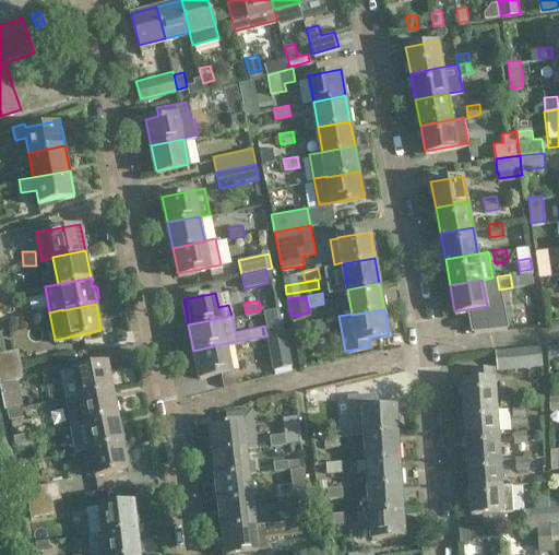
[(325,318),(312,320),(313,330),(328,328),(325,318)]
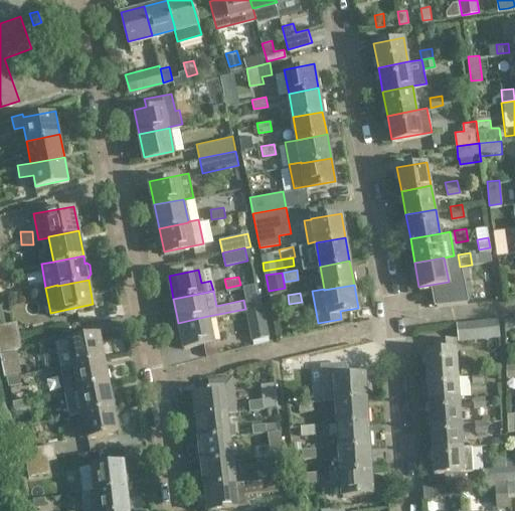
[(423,312),(444,309),(443,300),(421,303),(423,312)]
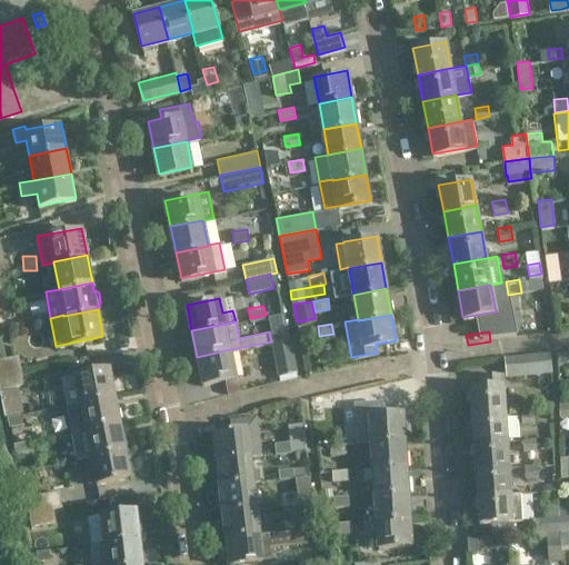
[(557,364),(568,362),(568,348),(556,350),(557,364)]
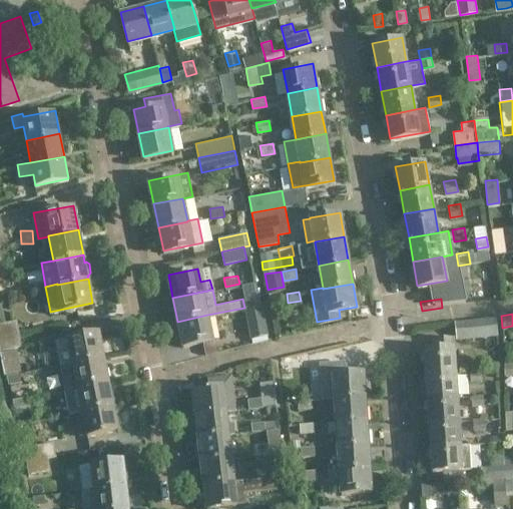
[(212,339),(207,315),(177,322),(182,345),(212,339)]
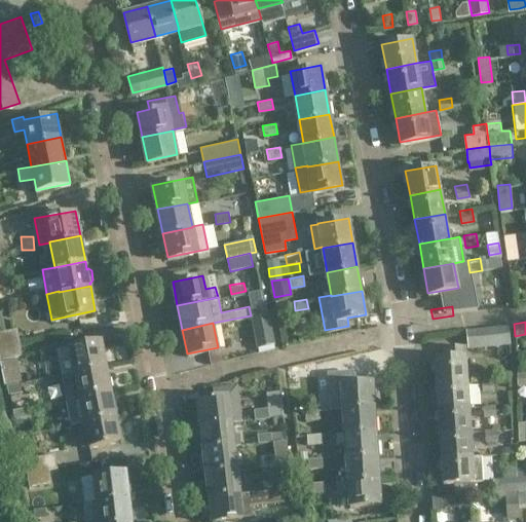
[(467,329),(470,345),(510,341),(509,324),(467,329)]
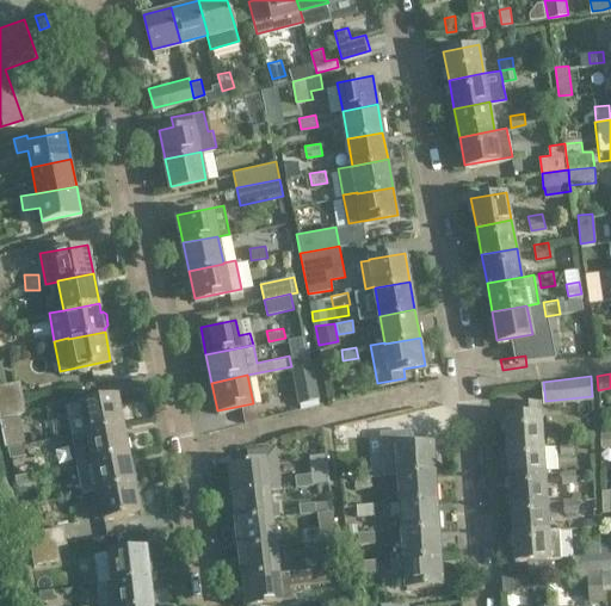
[(0,400),(23,395),(20,381),(0,383),(0,400)]
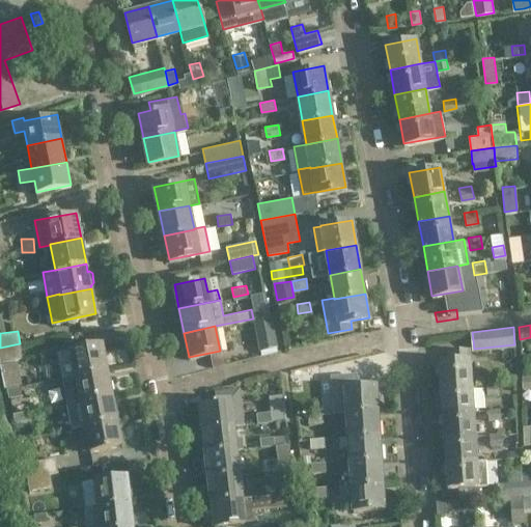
[(273,331),(257,334),(260,349),(276,345),(273,331)]
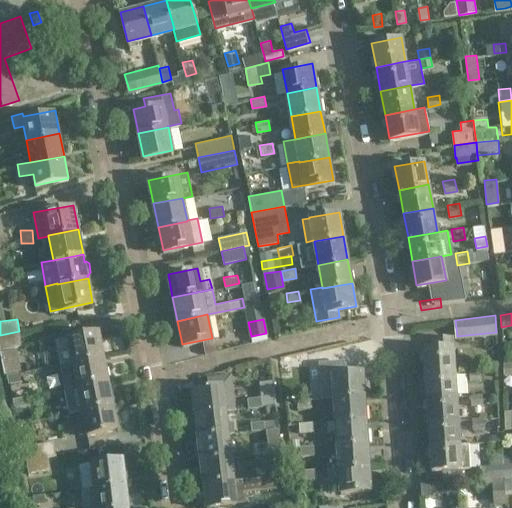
[(233,324),(235,333),(247,330),(246,322),(233,324)]
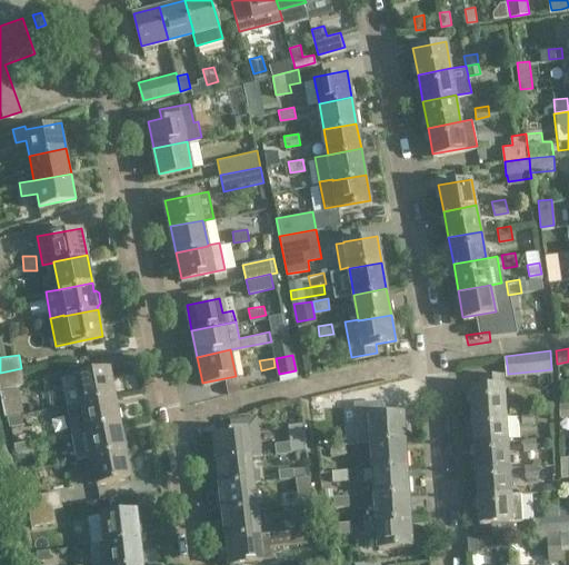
[(109,367),(60,376),(66,404),(115,395),(109,367)]
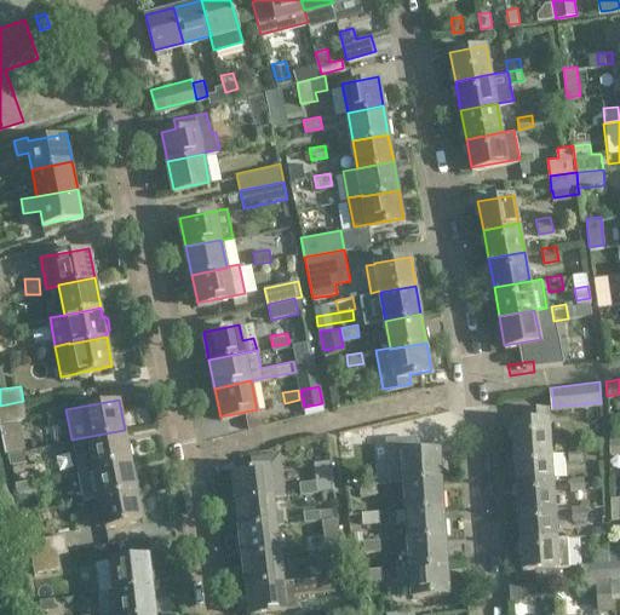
[(0,406),(0,421),(0,423),(27,417),(23,401),(0,406)]
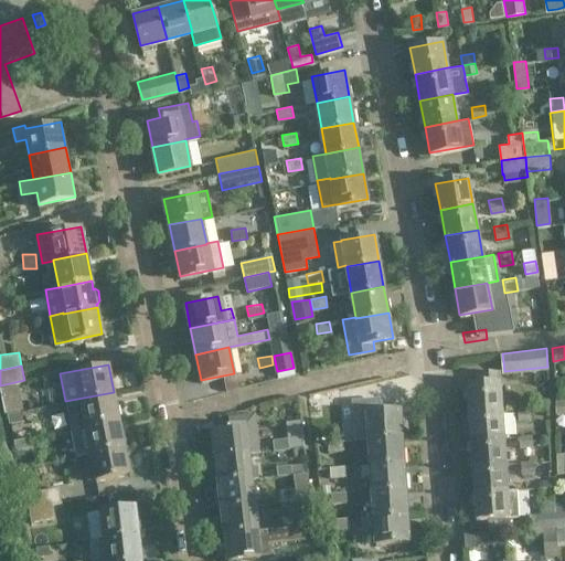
[(468,412),(501,410),(499,371),(477,372),(477,383),(467,384),(468,412)]
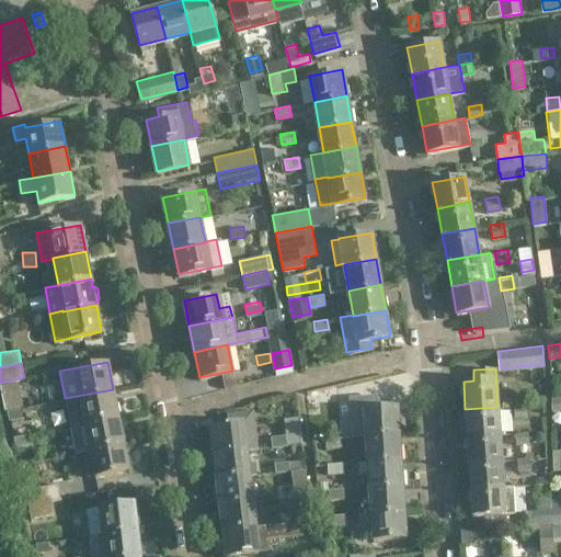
[(526,379),(525,372),(499,373),(500,382),(526,379)]
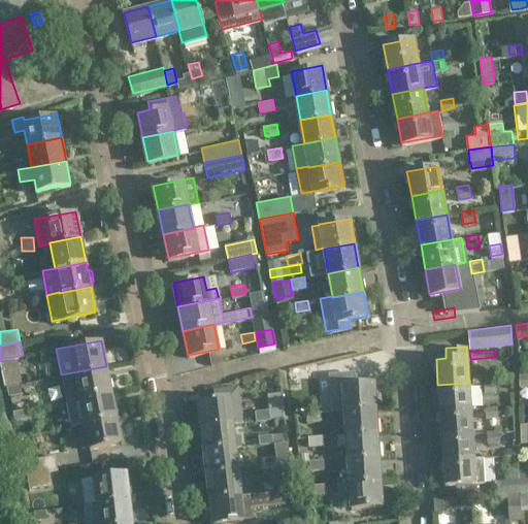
[(17,357),(0,360),(0,365),(4,384),(21,381),(17,357)]
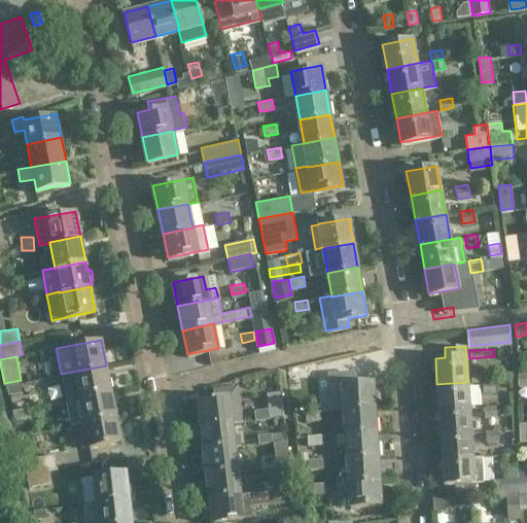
[(343,356),(319,362),(322,374),(345,368),(343,356)]
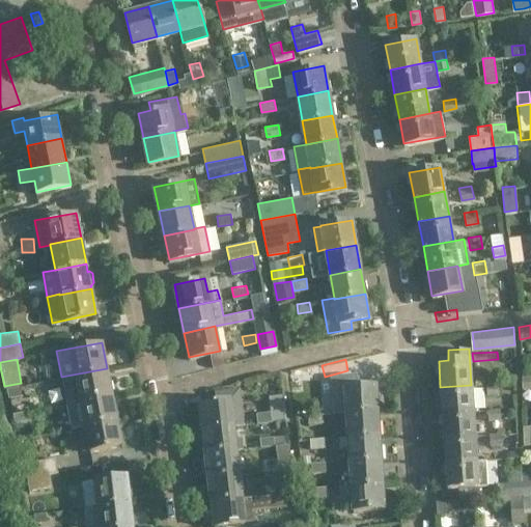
[(61,377),(66,403),(111,393),(107,368),(61,377)]
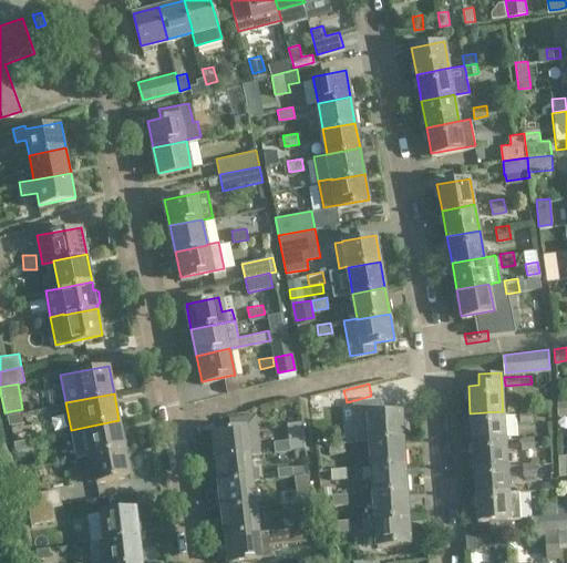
[(557,413),(566,413),(566,401),(557,401),(557,413)]
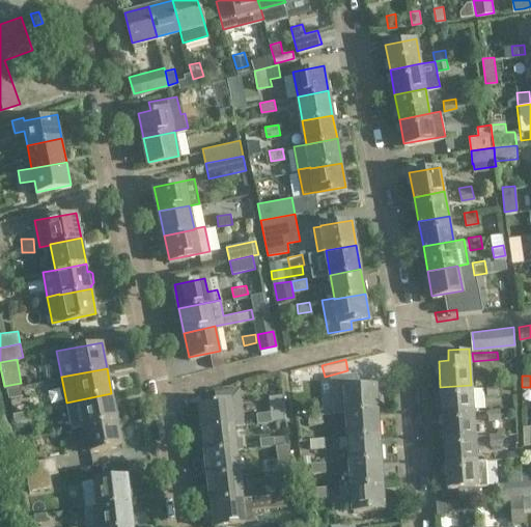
[(501,393),(500,383),(486,384),(486,394),(501,393)]
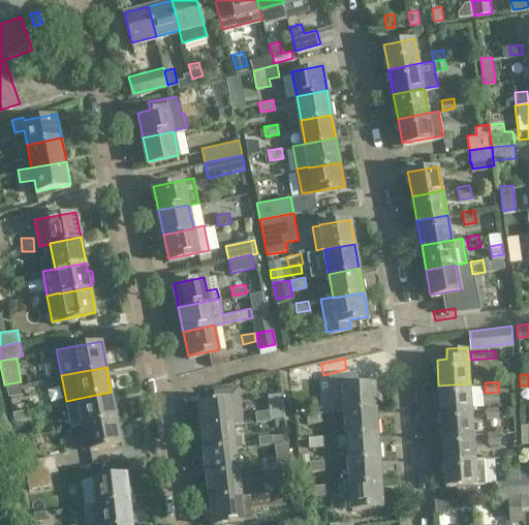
[(307,394),(321,394),(320,382),(306,383),(307,394)]
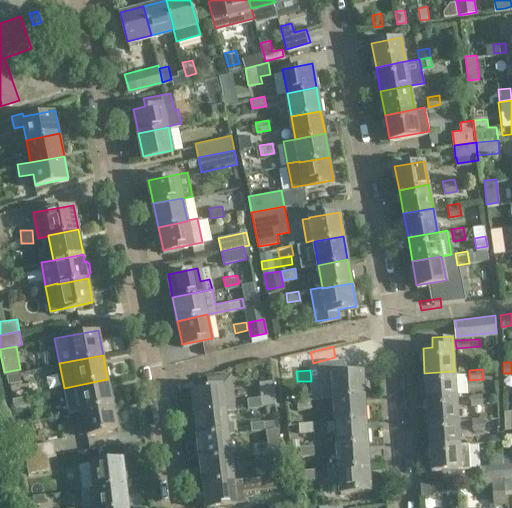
[(333,396),(363,394),(362,370),(332,372),(333,396)]
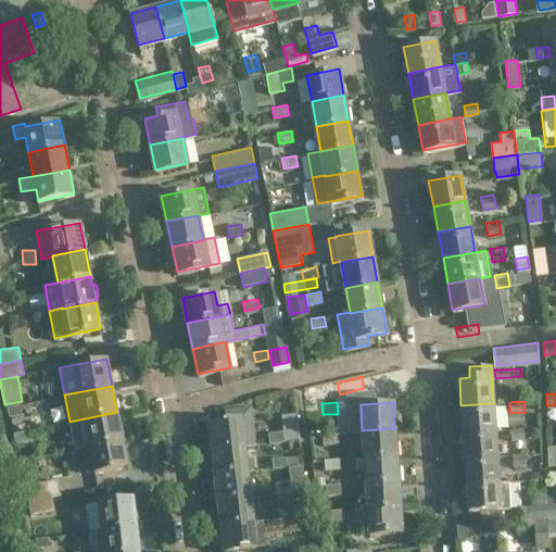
[(10,416),(22,414),(20,403),(7,406),(10,416)]
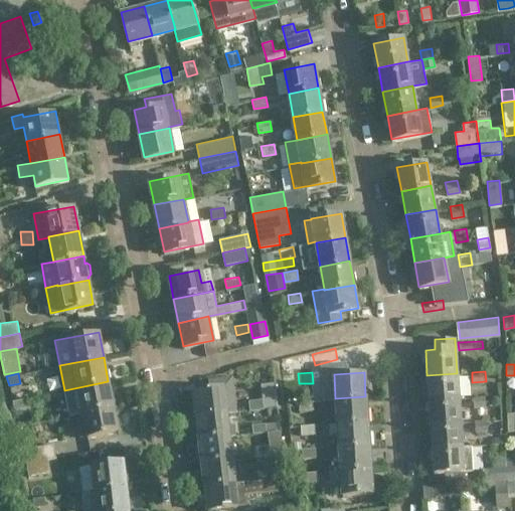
[(428,399),(459,397),(457,373),(426,375),(428,399)]
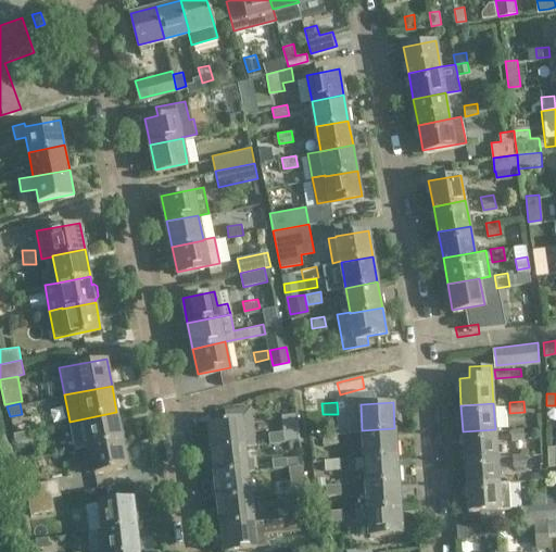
[(212,447),(243,442),(243,444),(254,442),(250,405),(224,409),(226,419),(209,422),(212,447)]
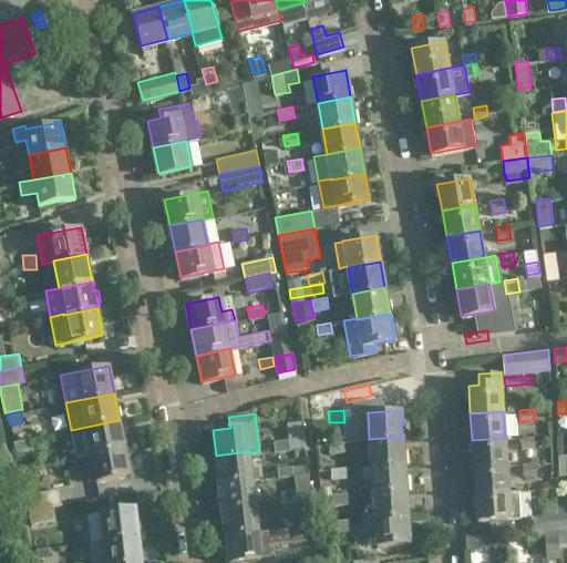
[(71,430),(76,457),(91,453),(124,447),(119,420),(71,430)]
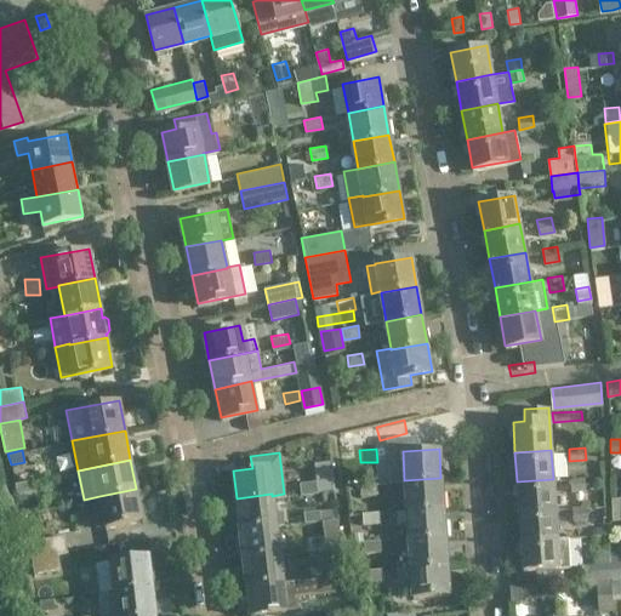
[(319,489),(318,475),(300,478),(302,491),(319,489)]
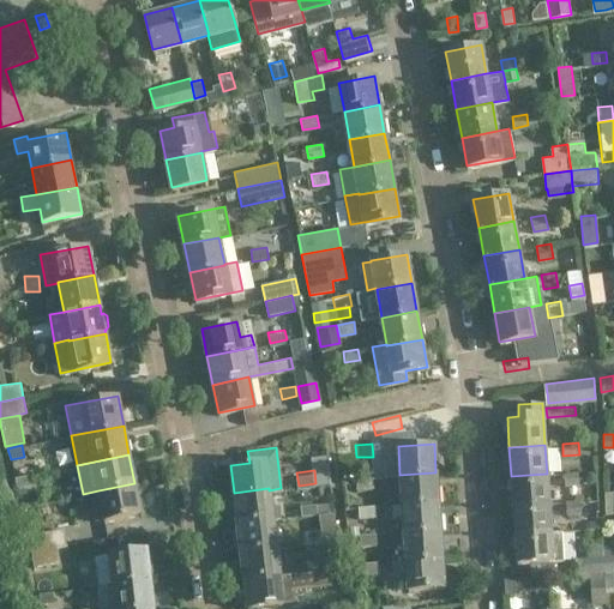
[(581,483),(581,471),(564,472),(565,484),(581,483)]
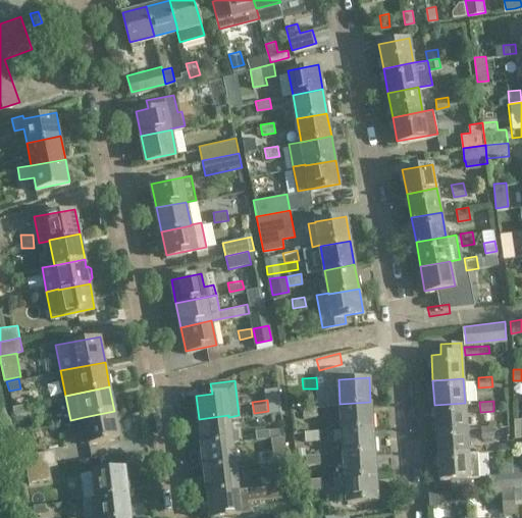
[(340,404),(342,428),(372,426),(370,402),(340,404)]
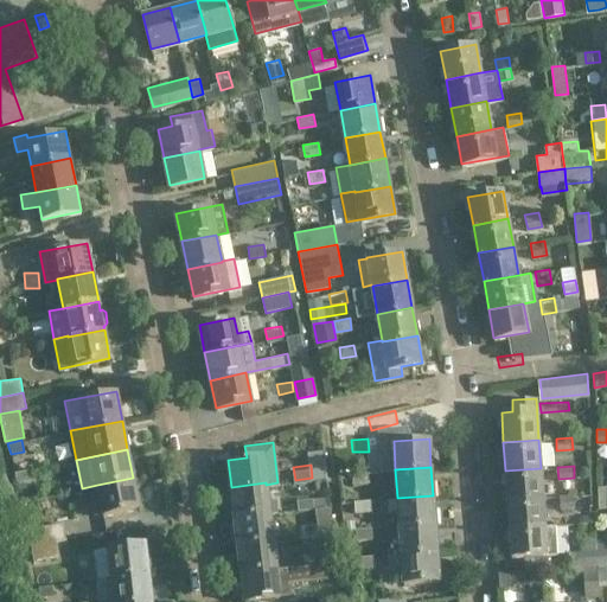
[(508,498),(542,497),(541,468),(505,471),(508,498)]
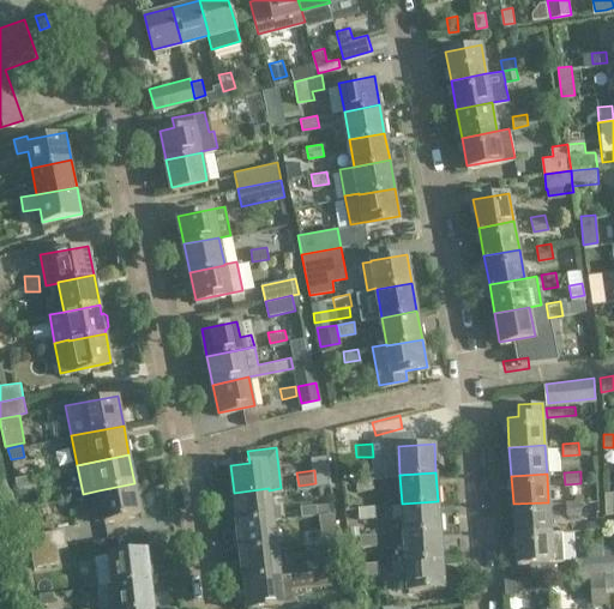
[(17,489),(31,486),(29,475),(14,477),(17,489)]
